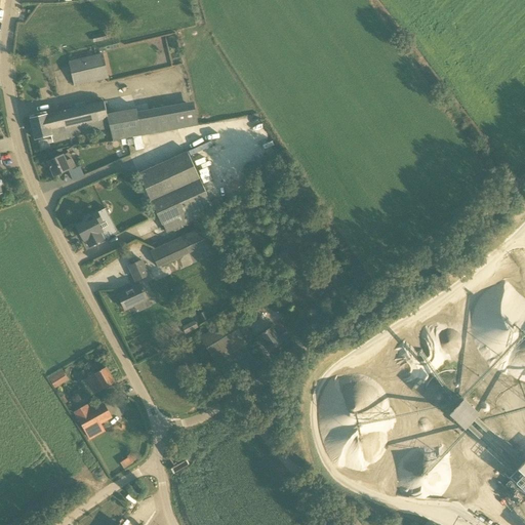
[(109,77),(104,54),(69,63),(74,85),(109,77)]
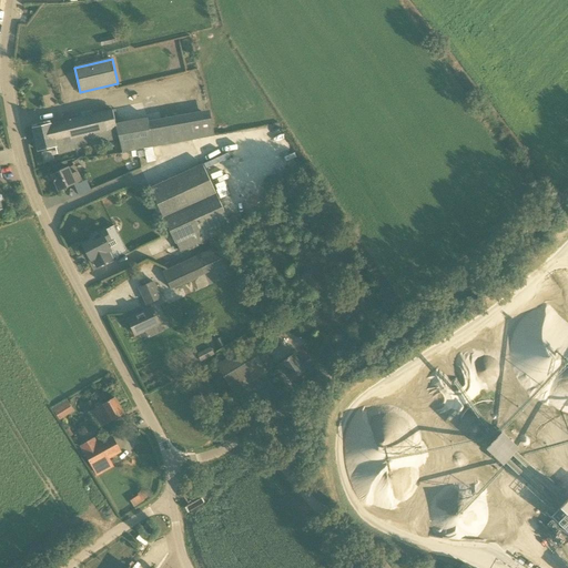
[(117,123),(114,110),(112,110),(51,124),(32,129),(38,151),(57,146),(58,153),(120,138),(122,151),(152,145),(148,121),(146,118),(117,123)]
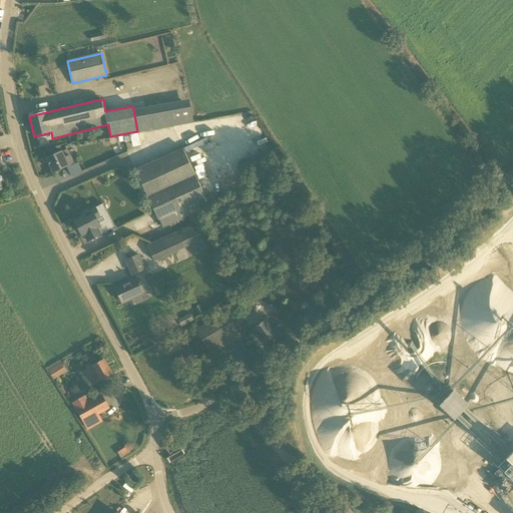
[(182,148),(159,159),(135,170),(158,220),(159,219),(163,227),(186,216),(209,205),(182,148)]
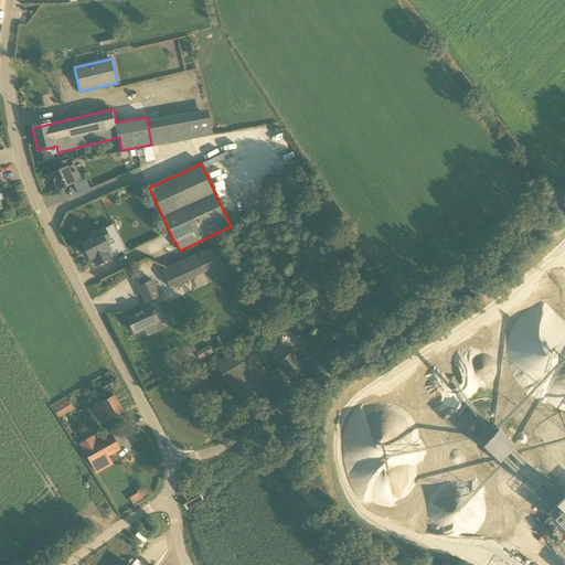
[(71,174),(67,167),(52,174),(59,190),(81,180),(77,171),(71,174)]
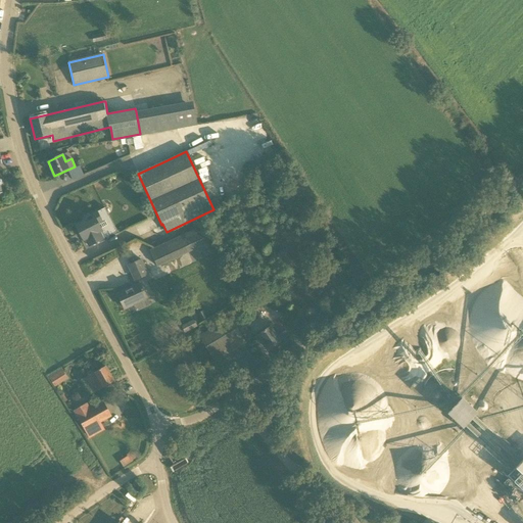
[(102,222),(102,220),(97,210),(83,219),(84,221),(76,225),(84,240),(86,239),(89,246),(104,238),(100,231),(102,230),(99,224),(102,222)]
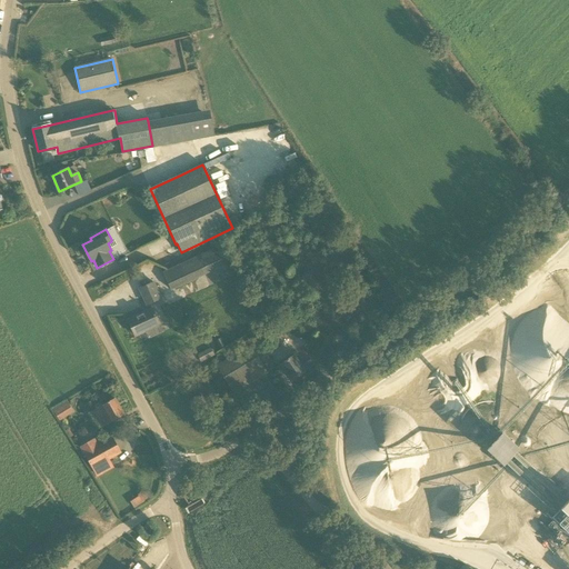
[(163,272),(171,289),(206,273),(198,257),(163,272)]
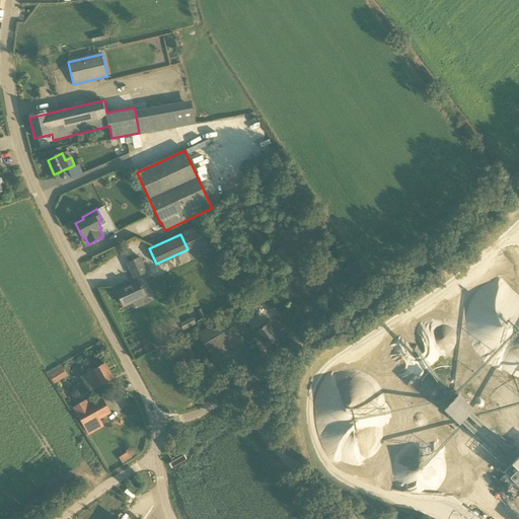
[(135,278),(147,272),(140,257),(128,264),(135,278)]
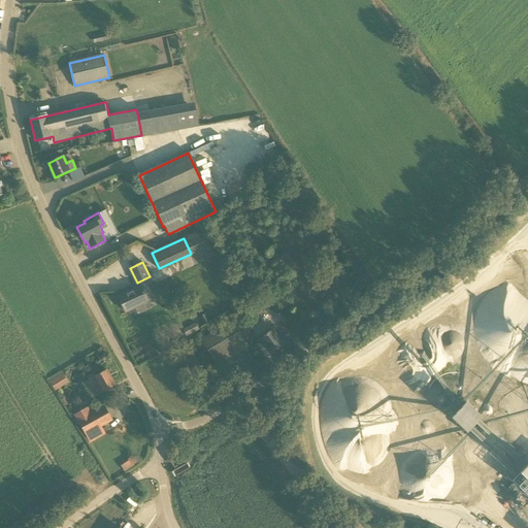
[(355,287),(362,284),(366,282),(360,269),(349,274),(355,287)]
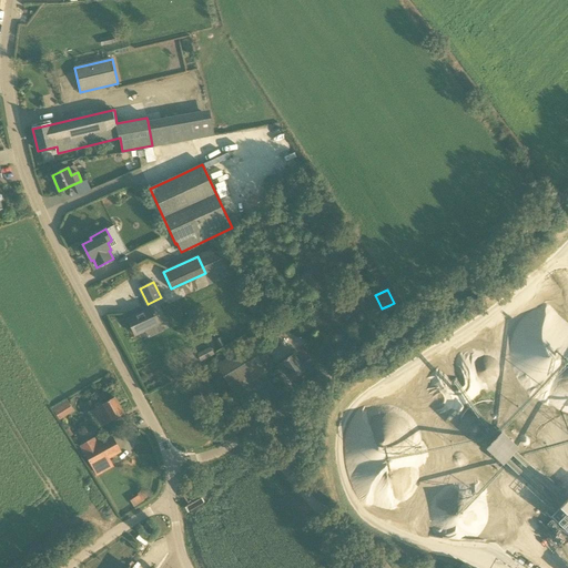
[(160,324),(152,307),(128,318),(135,335),(160,324)]
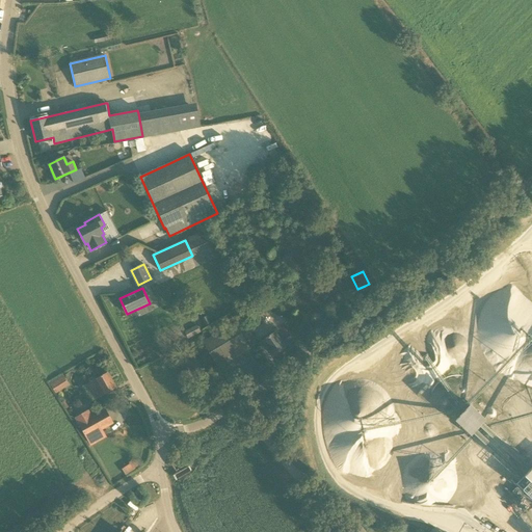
[(235,322),(203,342),(218,368),(221,373),(251,356),(247,350),(258,344),(248,328),(241,333),(235,322)]
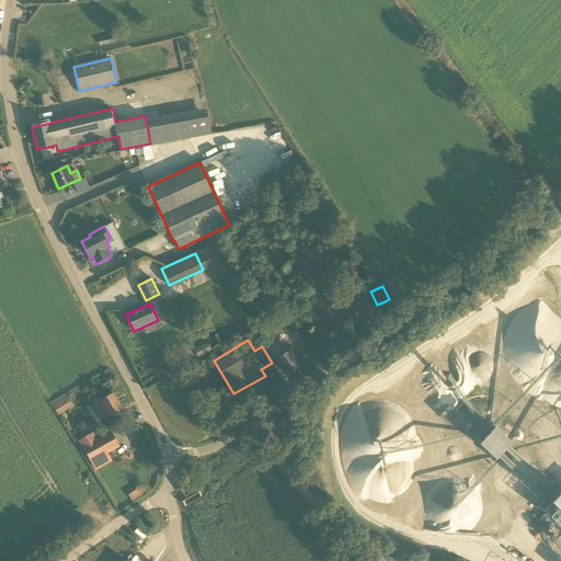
[(207,343),(195,350),(198,356),(212,350),(207,343)]
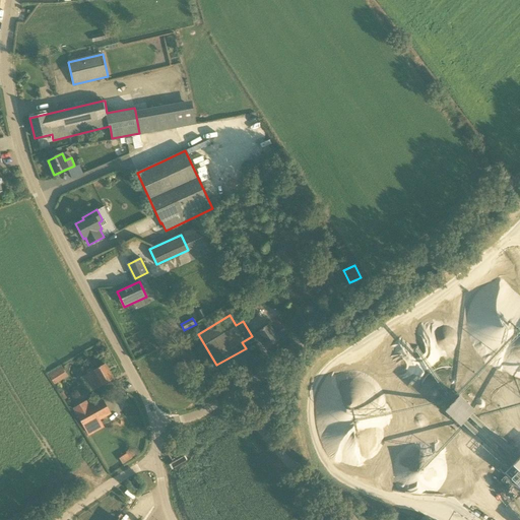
[(269,324),(257,333),(267,347),(279,339),(279,338),(287,333),(284,328),(276,334),(269,324)]
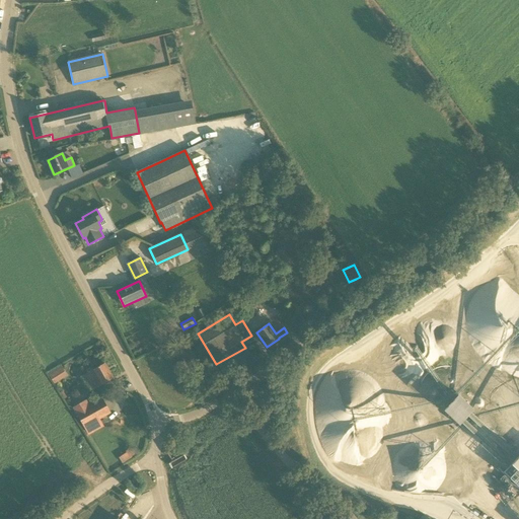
[(105,363),(92,370),(84,374),(92,389),(102,384),(114,378),(105,363)]
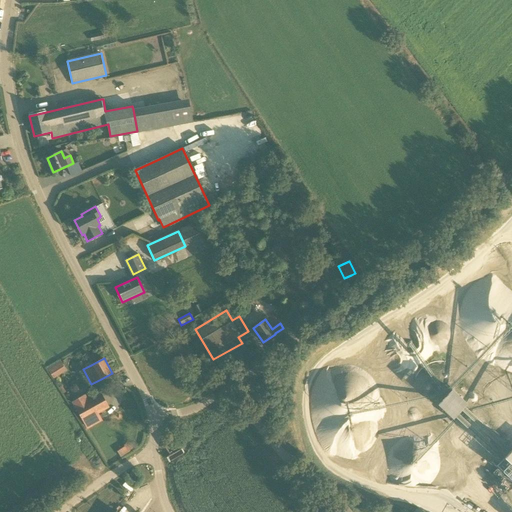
[(52,377),(67,371),(62,360),(48,367),(52,377)]
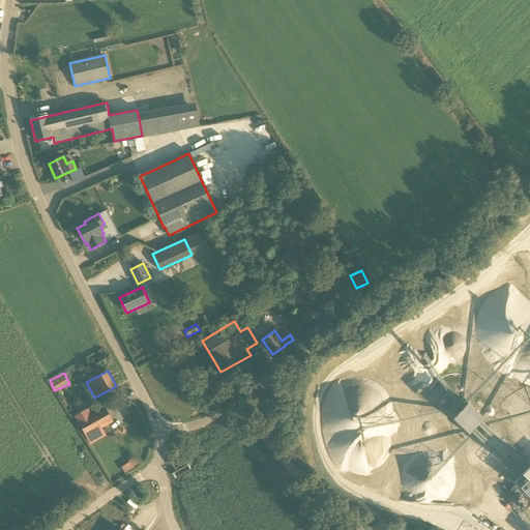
[(454,419),(469,433),(484,417),(469,403),(454,419)]
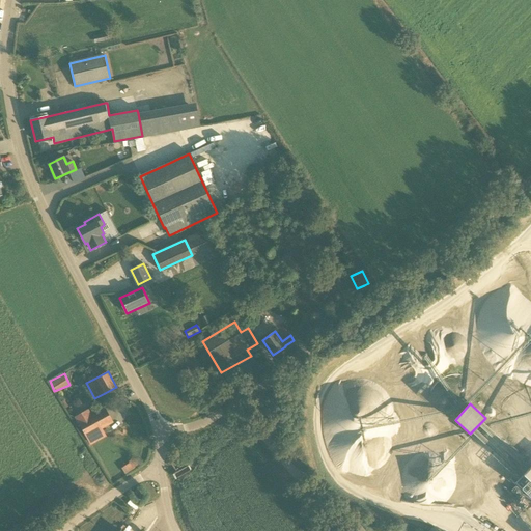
[(103,428),(94,414),(92,415),(88,409),(75,417),(87,438),(103,428)]
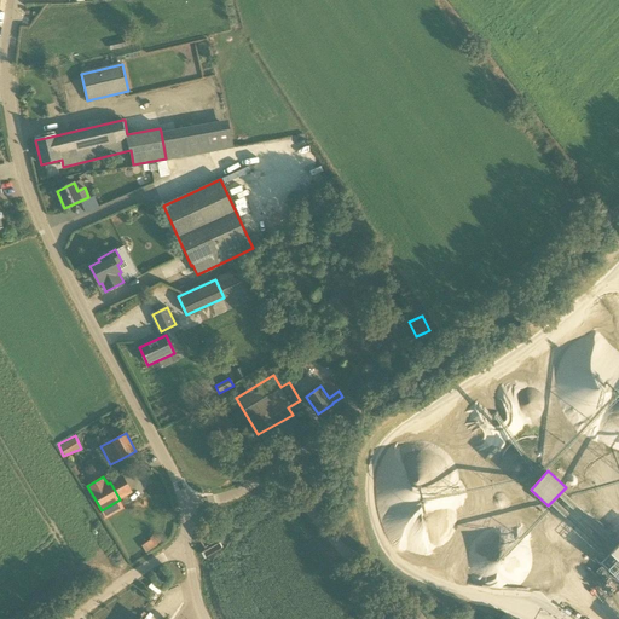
[(156,537),(142,544),(146,551),(160,544),(156,537)]
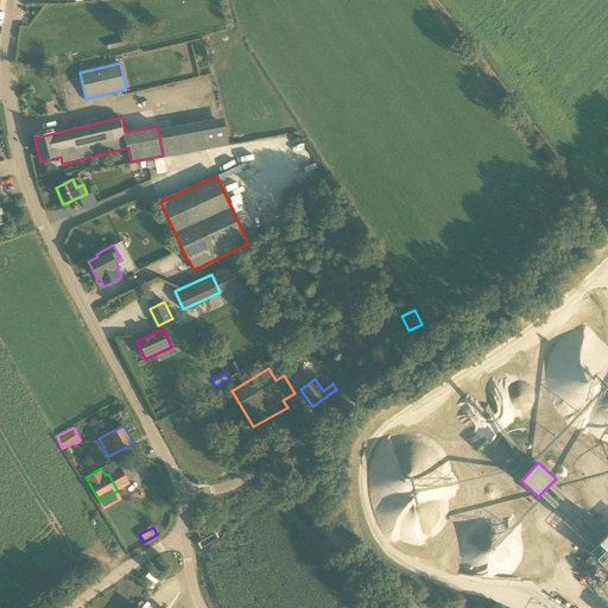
[(607,533),(594,549),(607,561),(607,533)]
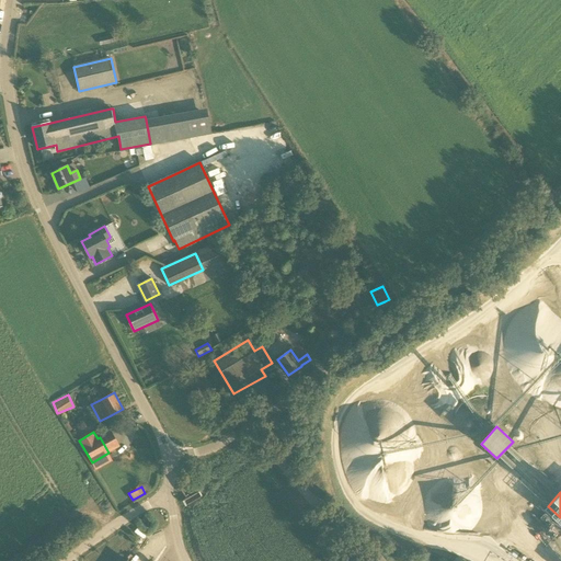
[(147,517),(142,522),(147,527),(150,527),(151,526),(151,523),(147,517)]
